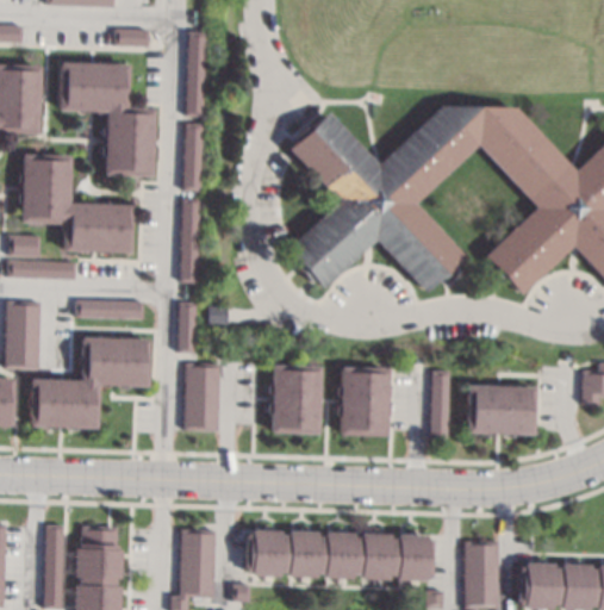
[(0,24),(26,25),(26,42),(0,41),(0,24)]
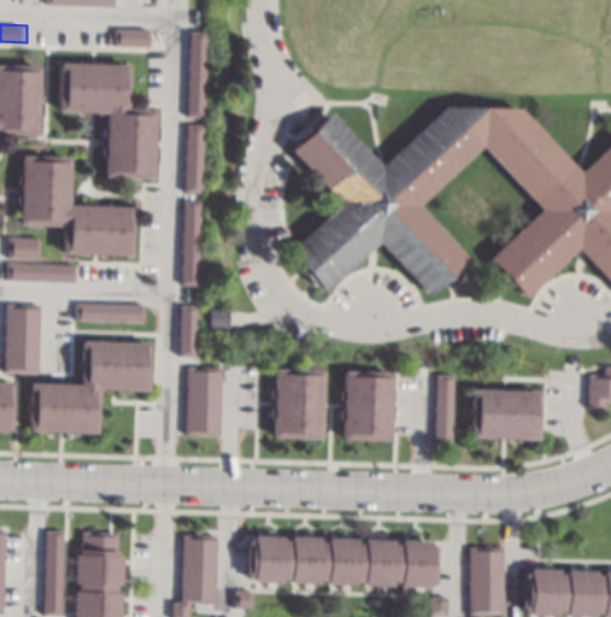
[(151,29),(151,46),(136,46),(117,45),(117,28),(151,29)]
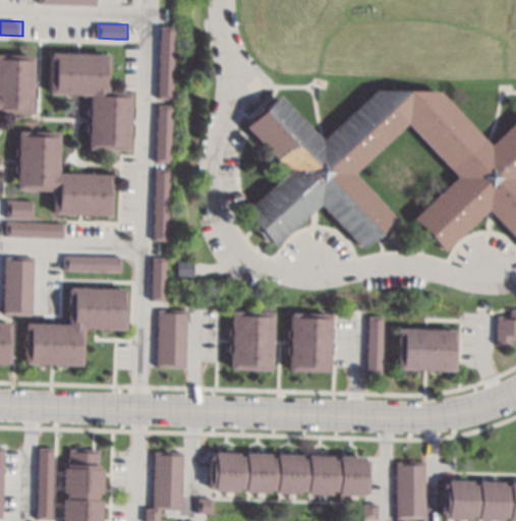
[(172,27),(177,27),(175,69),(174,99),(172,99),(160,98),(162,26),(172,27)]
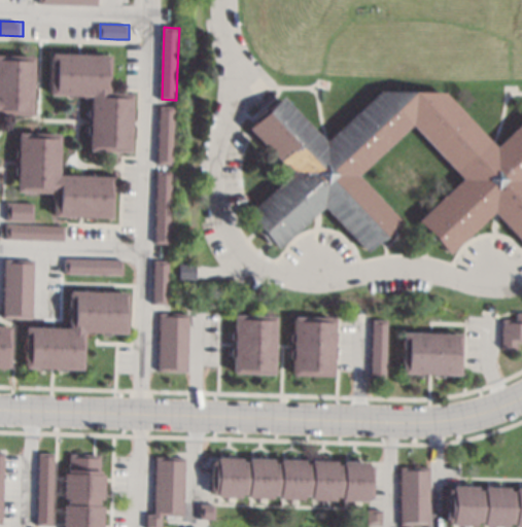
[(112,55),(111,93),(134,93),(132,152),(91,151),(93,97),(53,95),(54,54),(112,55)]
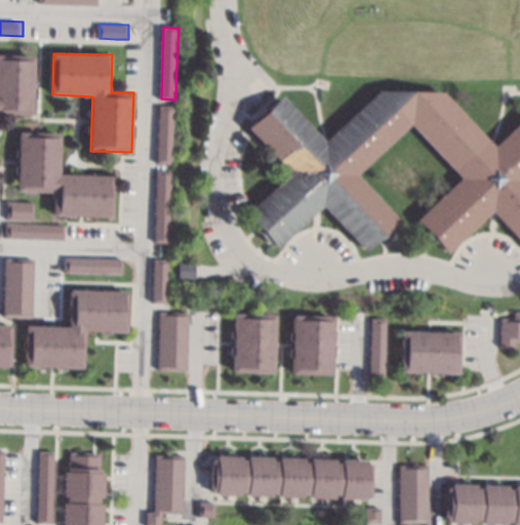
[(0,55),(36,56),(34,115),(0,113),(0,55)]
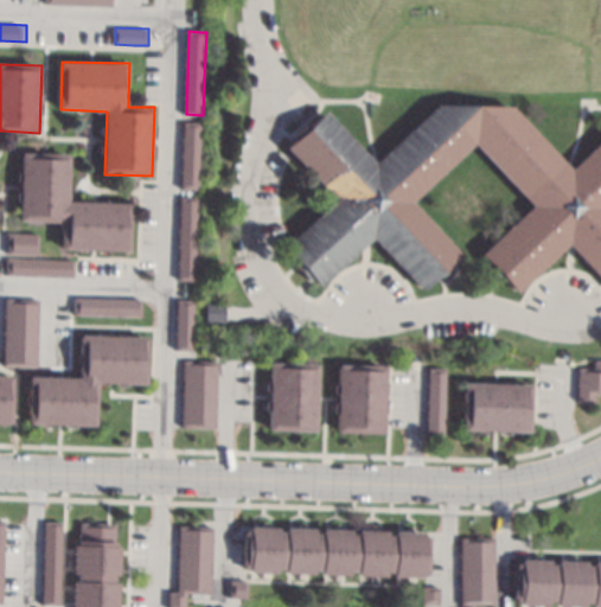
[(513,107),(571,168),(600,141),(600,278),(570,244),(518,292),(505,275),(500,279),(486,264),(490,261),(483,254),(534,205),(475,144),(413,202),(461,254),(453,261),(455,263),(442,276),(439,274),(423,289),(375,238),(324,287),(315,278),(313,280),(299,266),(302,263),(287,248),(338,199),(291,148),(328,112),(377,163),(439,104),(477,104),(513,107)]
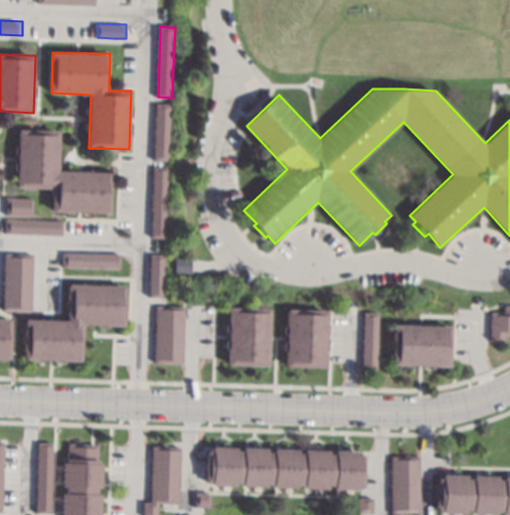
[(169,104),(172,104),(171,136),(170,160),(168,160),(156,160),(158,104),(169,104)]
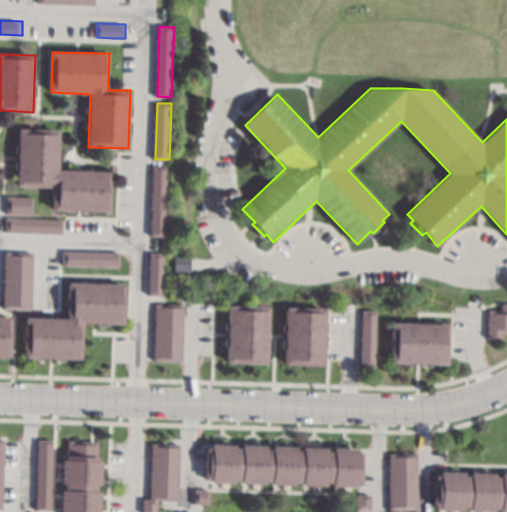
[(60,130),(59,170),(112,172),(111,212),(100,212),(54,210),(54,187),(18,186),(20,129),(60,130)]
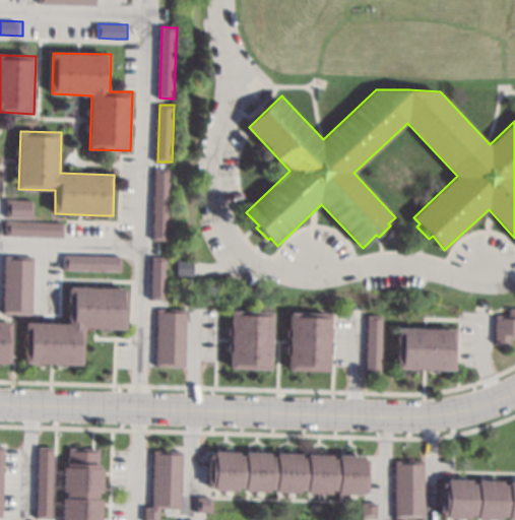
[(171,241),(156,240),(159,169),(173,169),(171,241)]
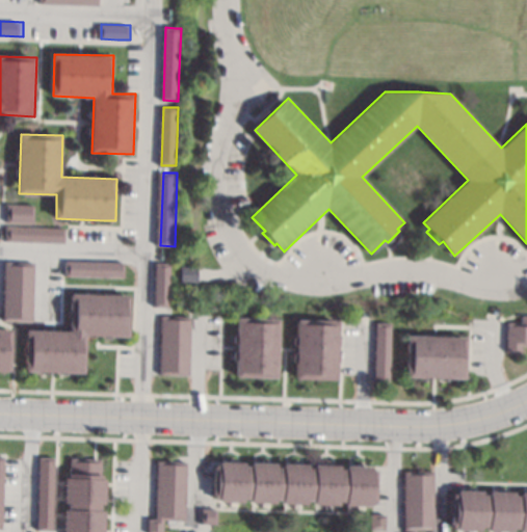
[(10,205),(37,206),(37,222),(9,221),(10,205)]
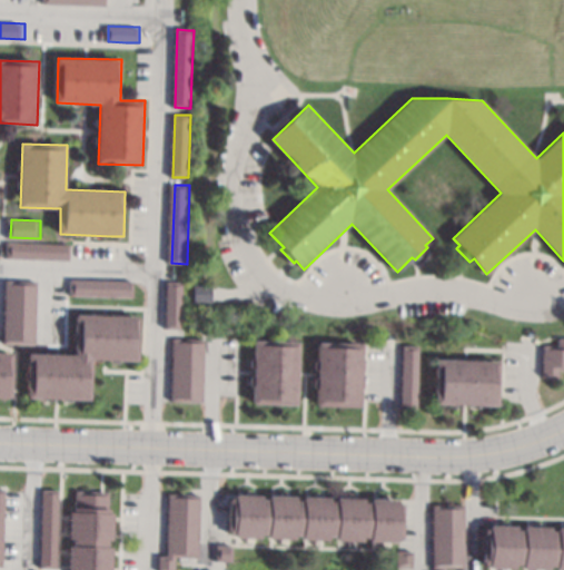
[(72,244),(72,245),(71,259),(42,259),(9,258),(10,242),(72,244)]
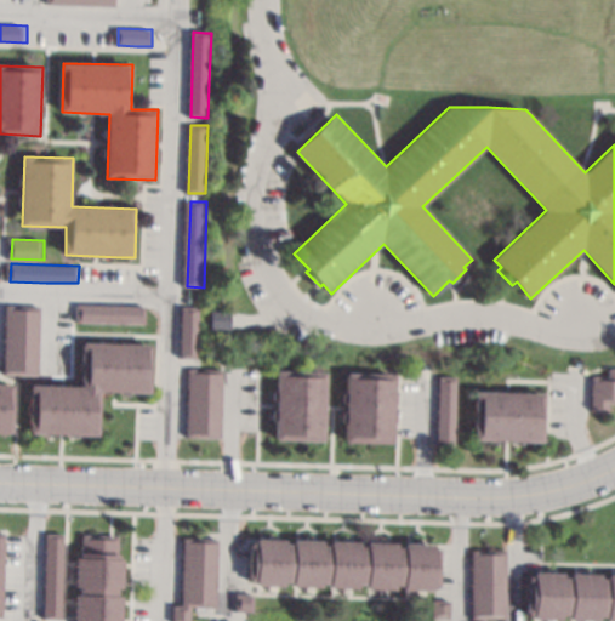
[(148,306),(148,307),(147,324),(117,323),(79,322),(80,305),(148,306)]
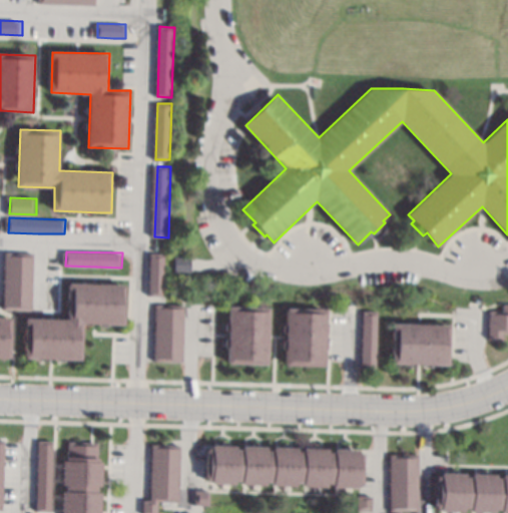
[(36,252),(35,310),(7,309),(9,252),(36,252)]
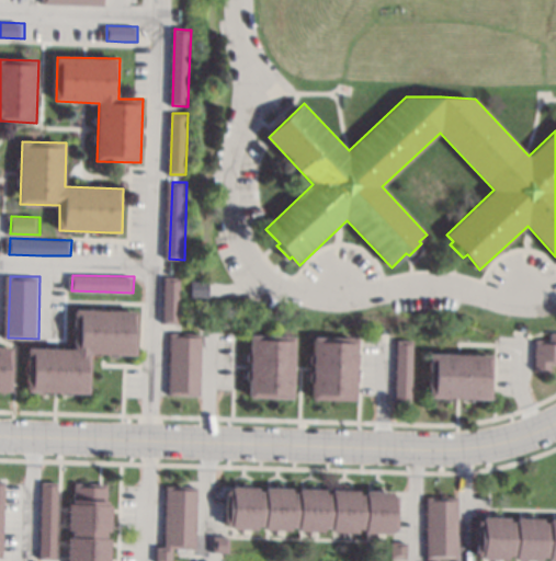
[(183,278),(182,323),(167,323),(168,277),(183,278)]
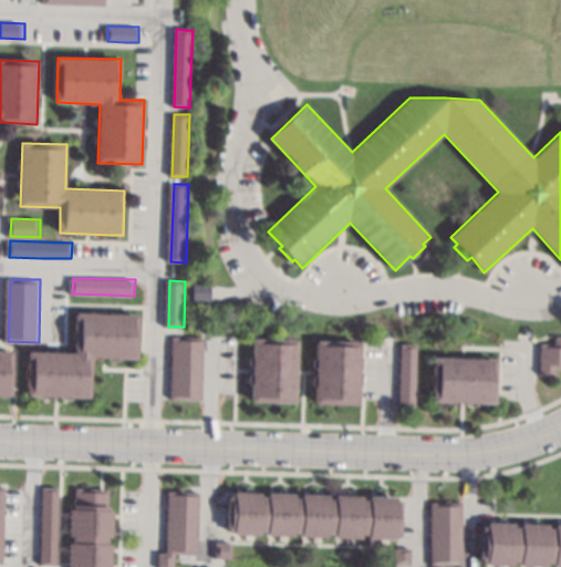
[(214,284),(213,301),(204,300),(196,300),(196,282),(214,284)]
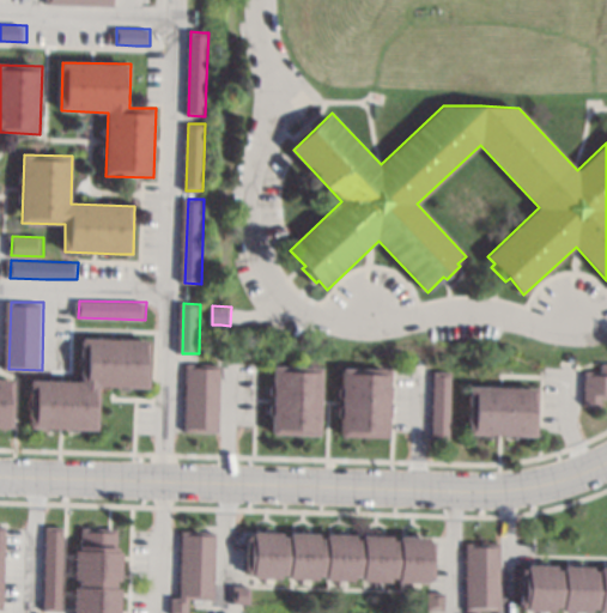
[(83,382),(84,338),(152,340),(150,389),(101,387),(99,430),(31,426),(34,381),(83,382)]
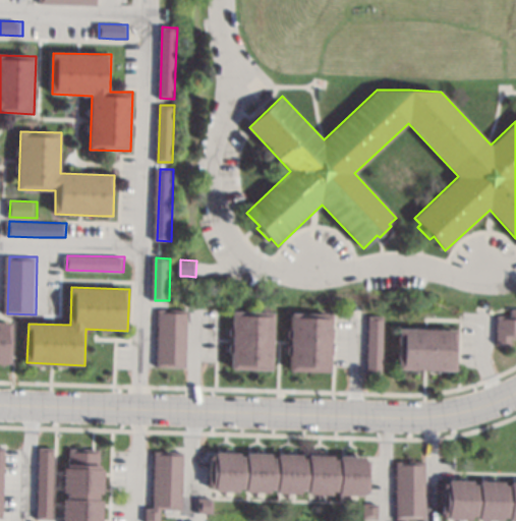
[(189,310),(188,342),(187,366),(187,367),(158,366),(158,364),(160,309),(161,308),(189,310)]
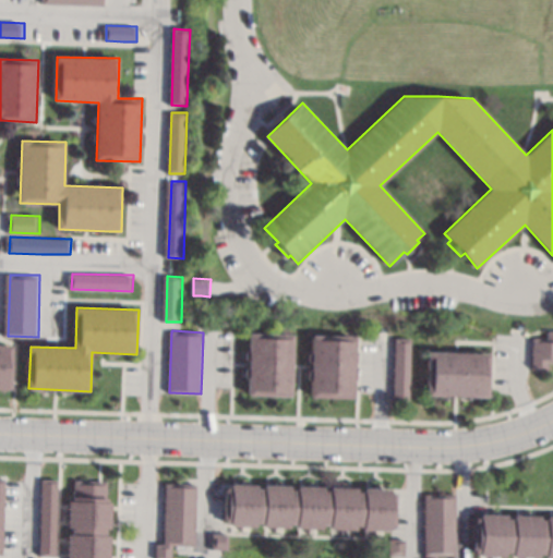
[(552,362),(550,362),(550,368),(533,368),(535,338),(537,338),(550,338),(550,331),(552,331),(552,362)]
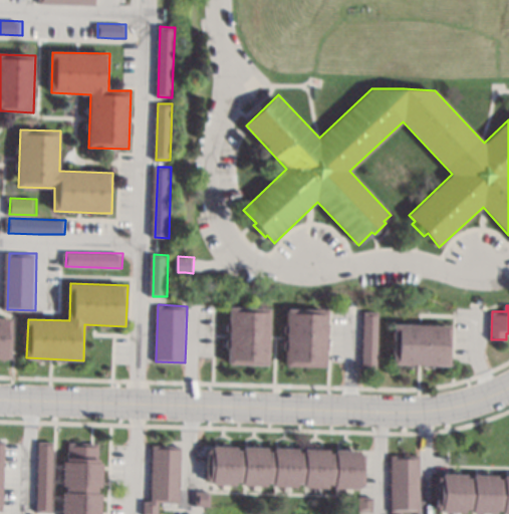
[(270,308),(269,335),(268,365),(229,363),(231,307),(270,308)]
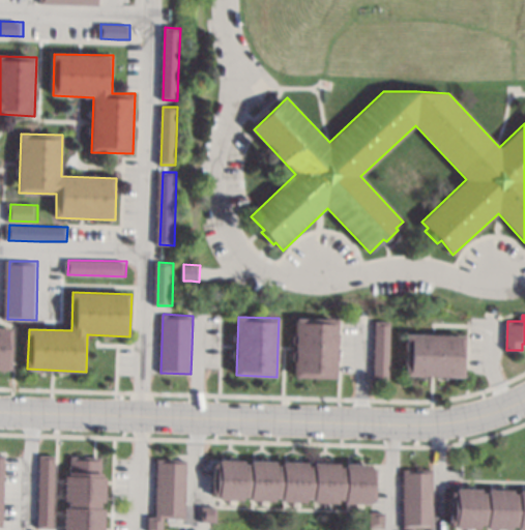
[(339,320),(338,352),(337,379),(296,377),(298,318),(339,320)]
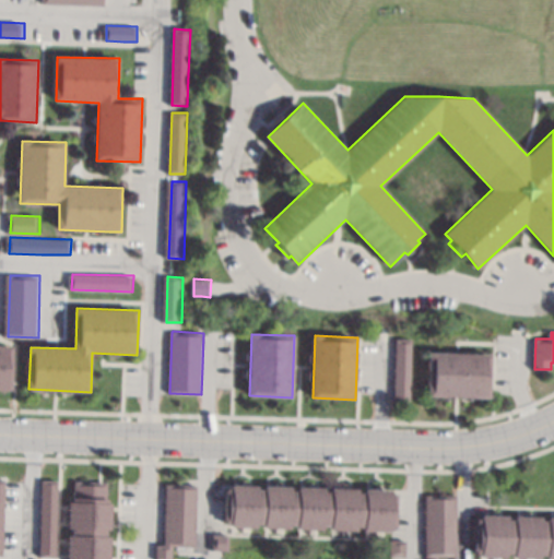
[(413,340),(412,377),(411,401),(396,401),(398,339),(413,340)]
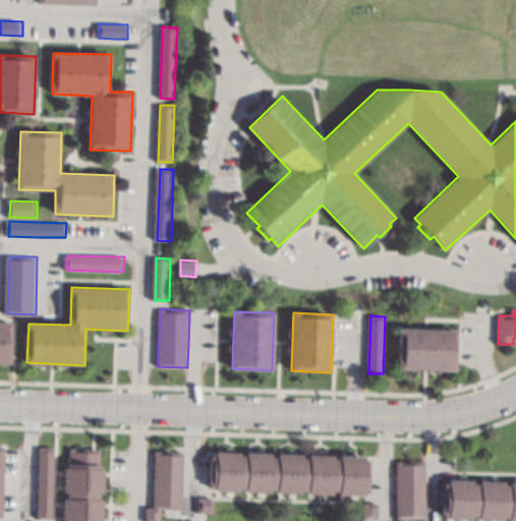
[(0,322),(13,323),(12,363),(0,362),(0,322)]
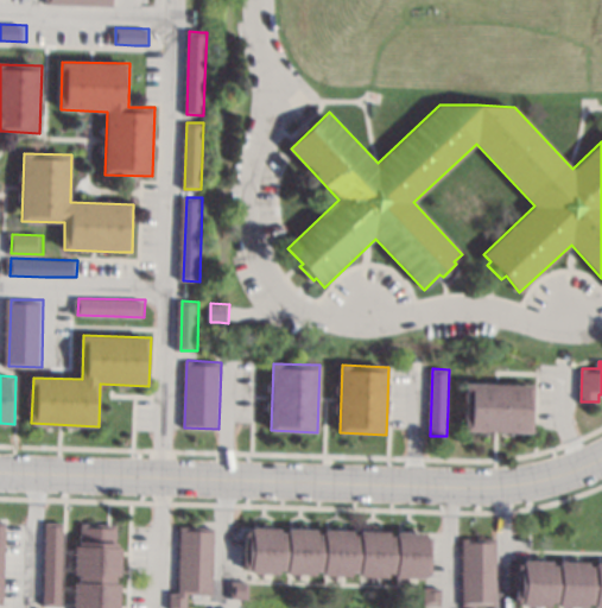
[(534,385),(533,432),(498,431),(466,431),(468,384),(534,385)]
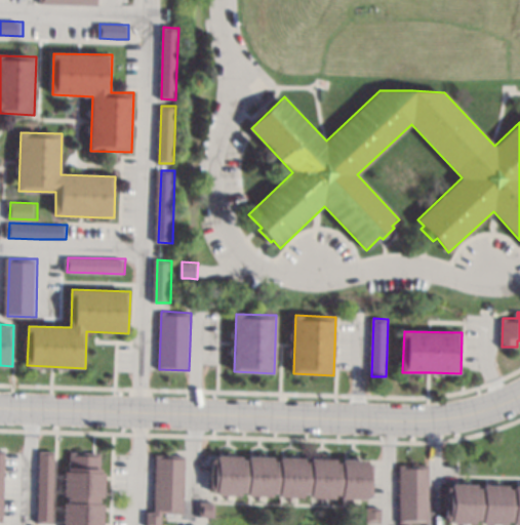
[(0,449),(8,449),(6,523),(0,523),(0,449)]
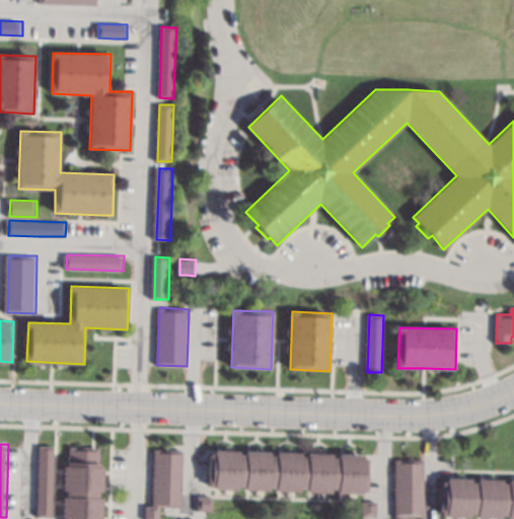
[(40,445),(57,446),(55,518),(39,518),(40,445)]
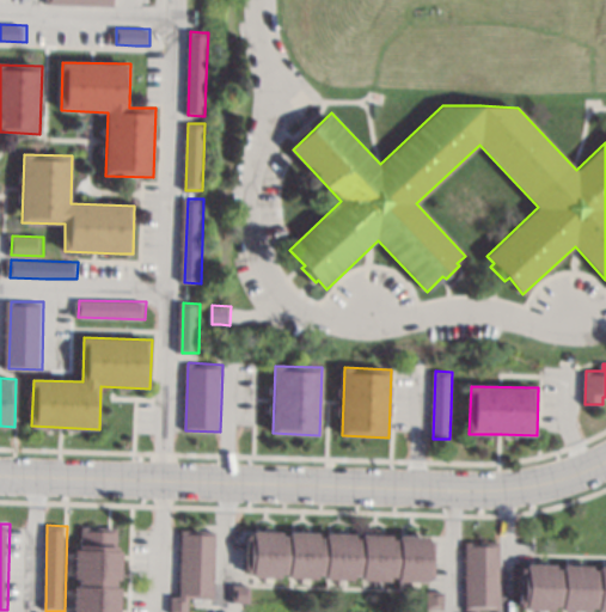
[(118,550),(122,550),(122,565),(122,580),(117,580),(117,587),(121,587),(121,603),(121,611),(74,611),(74,600),(75,586),(80,587),(80,579),(77,579),(77,564),(77,549),(81,549),(81,545),(81,544),(84,545),(84,526),(118,527),(118,550)]
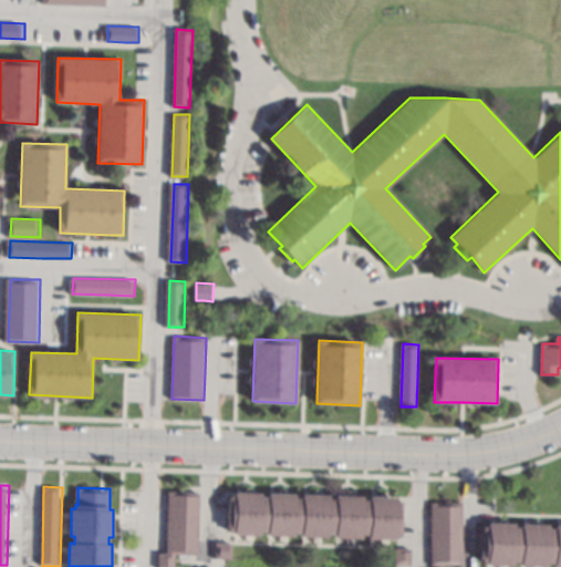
[(262,496),(269,496),(269,493),(295,493),(295,497),(302,497),(303,494),(330,495),(330,498),(336,498),(336,495),(363,495),(363,500),(371,500),(371,496),(397,496),(397,501),(402,501),(402,535),(401,535),(396,535),(395,539),(382,539),(369,538),(369,535),(361,535),(361,538),(349,538),(335,537),(335,534),(328,533),(328,537),(315,537),(301,537),(301,533),(294,533),(294,536),(281,536),(268,536),(268,532),(260,532),(260,535),(247,535),(234,534),(234,531),(230,531),(228,531),(229,495),(230,495),(236,496),(236,492),(262,492),(262,496)]
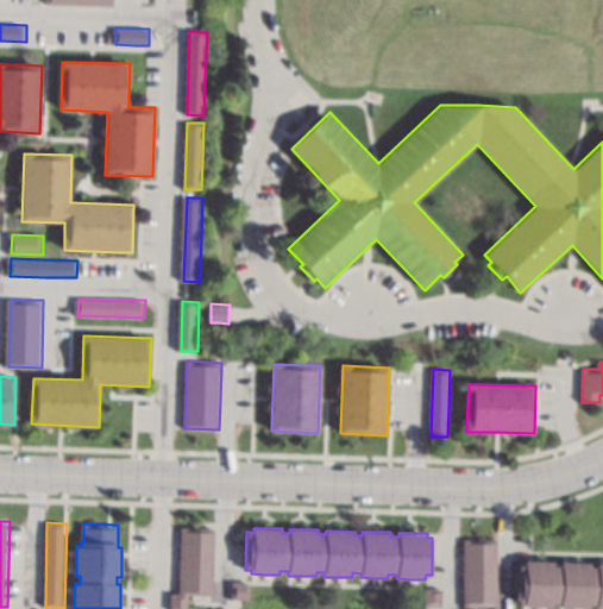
[(182,529),(217,529),(214,596),(190,595),(190,608),(171,608),(171,594),(181,594),(182,529)]
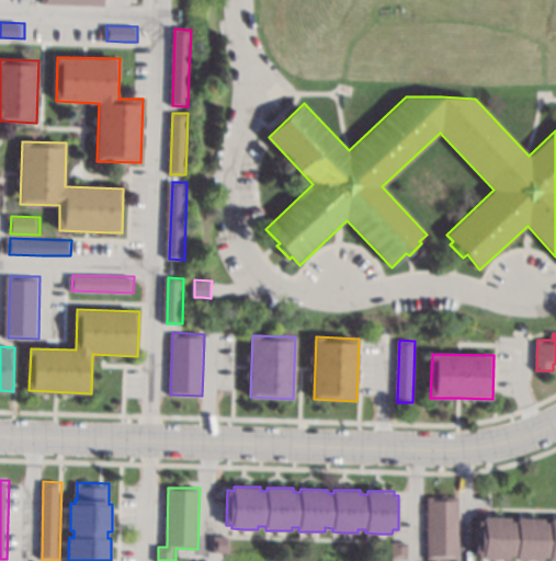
[(429,496),(461,497),(460,556),(427,556),(429,496)]
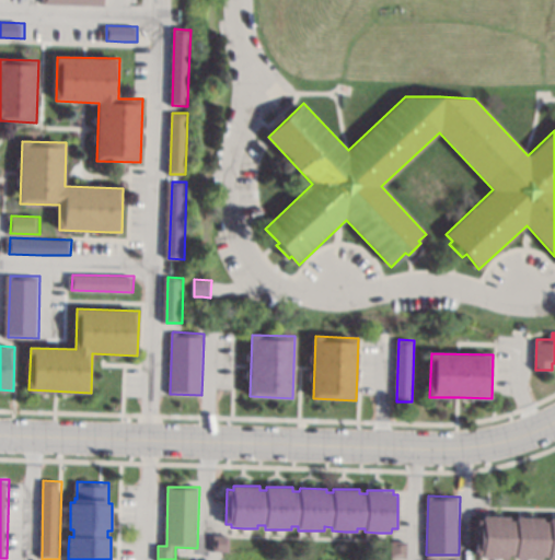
[(490,515),(497,516),(510,516),(509,521),(510,521),(517,521),(517,516),(530,517),(543,517),(543,521),(551,522),(551,517),(554,517),(554,559),(550,559),(550,557),(541,556),(541,559),(529,559),(516,559),(516,555),(508,555),(508,559),(495,558),(482,558),(482,555),(476,553),(476,550),(477,520),(484,520),(484,515),(490,515)]
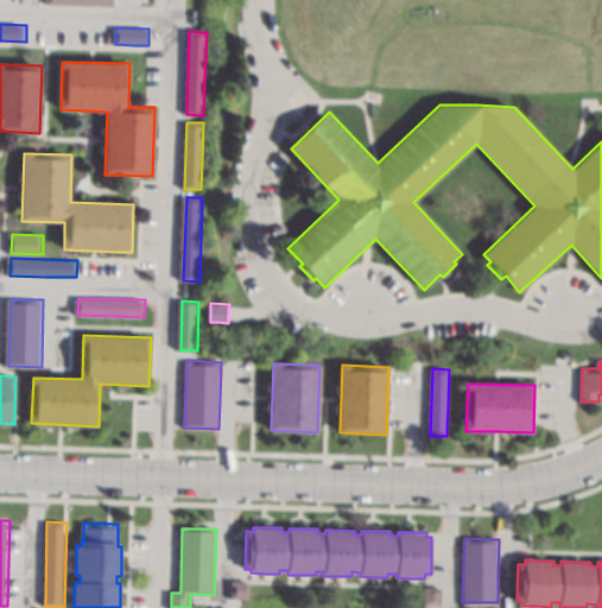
[(247,582),(251,582),(249,600),(246,599),(244,599),(232,599),(233,581),(247,582)]
